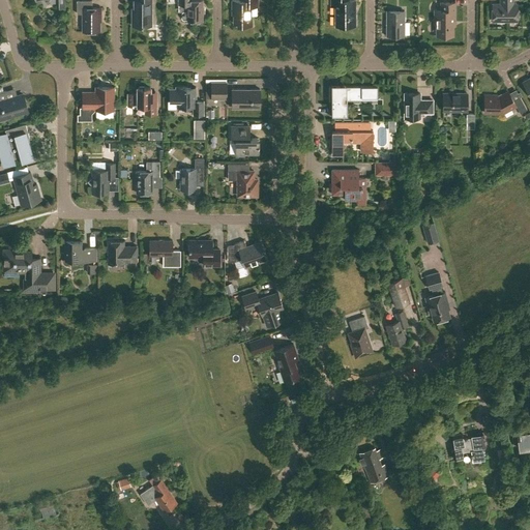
[(100,7),(92,7),(92,0),(77,0),(77,13),(82,13),(82,31),(99,31),(99,18),(100,18),(100,7)]
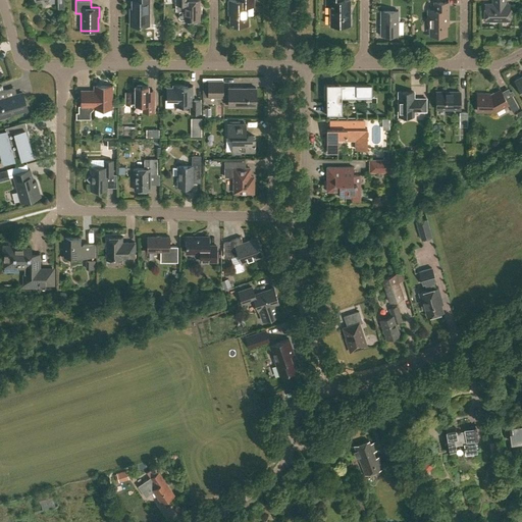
[(132,0),(132,13),(129,13),(131,24),(147,24),(147,14),(149,14),(149,0),(132,0)]
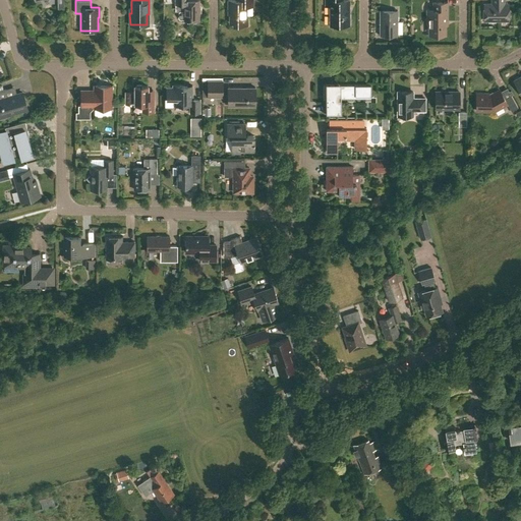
[(184,19),(184,20),(199,20),(198,0),(175,0),(175,4),(184,4),(184,11),(180,11),(178,12),(178,17),(180,19),(184,19)]
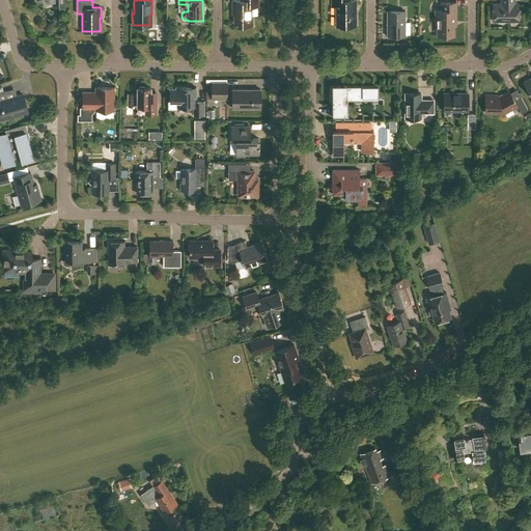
[(250,6),(258,6),(257,0),(232,0),(232,9),(234,9),(234,24),(242,24),(242,26),(252,26),(252,16),(250,16),(250,6)]
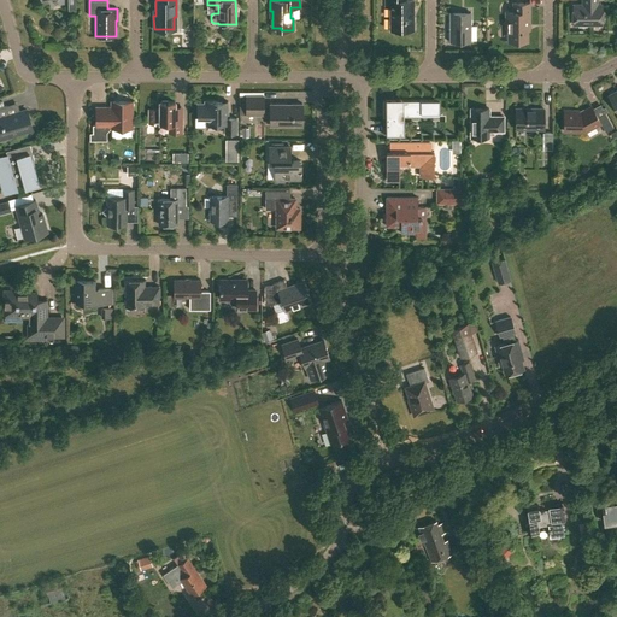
[(415,0),(405,0),(385,0),(386,7),(391,7),(391,30),(399,30),(401,33),(407,33),(410,30),(413,30),(415,0)]
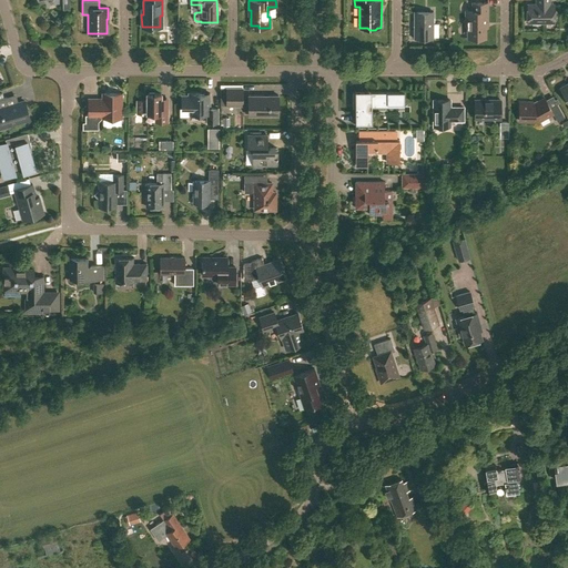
[(527,17),(527,22),(533,22),(533,26),(540,26),(540,22),(554,22),(554,4),(549,4),(549,0),(536,0),(537,4),(527,4),(527,10),(526,10),(526,17),(527,17)]
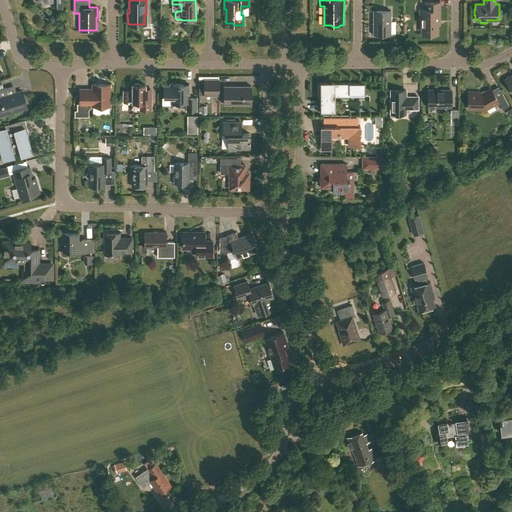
[(417,20),(422,25),(422,34),(438,34),(438,21),(440,21),(440,2),(426,2),(426,9),(420,9),(419,17),(417,20)]
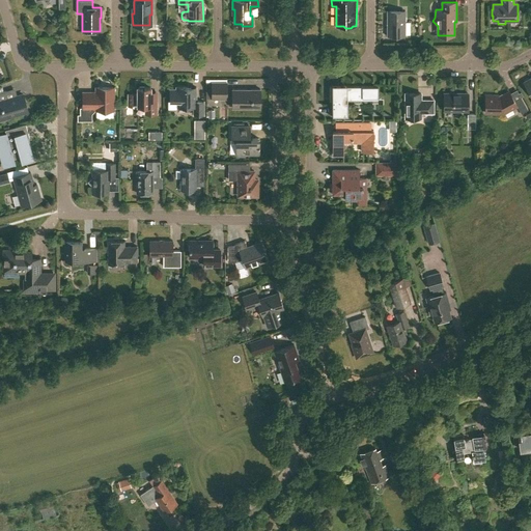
[(388,35),(404,35),(404,11),(388,11),(388,35)]
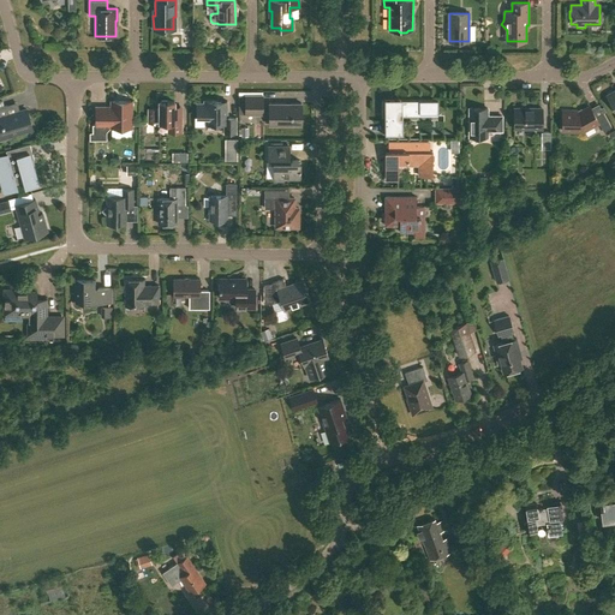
[(262,95),(245,95),(245,114),(262,114),(262,95)]
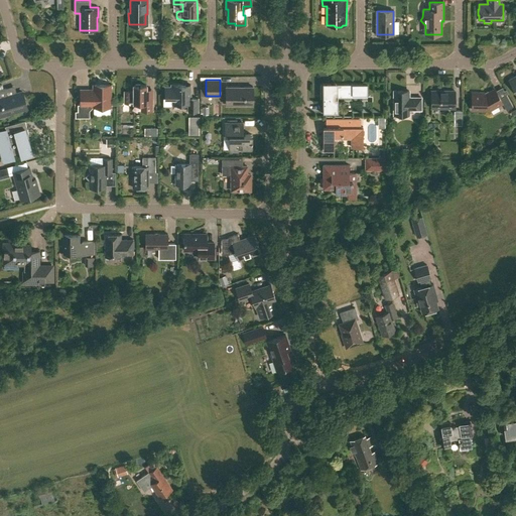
[(334,83),(333,83),(332,84),(332,85),(319,85),(319,96),(323,96),(323,112),(338,112),(338,104),(335,104),(336,95),(367,95),(367,84),(336,85),(336,84),(336,83),(335,83),(334,83)]
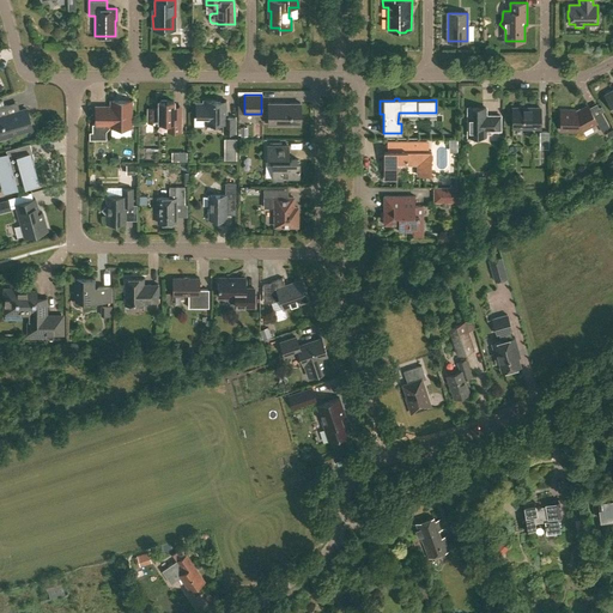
[(92,133),(107,132),(107,125),(111,125),(111,127),(131,127),(132,101),(111,101),(111,107),(96,107),(96,125),(92,125),(92,133)]
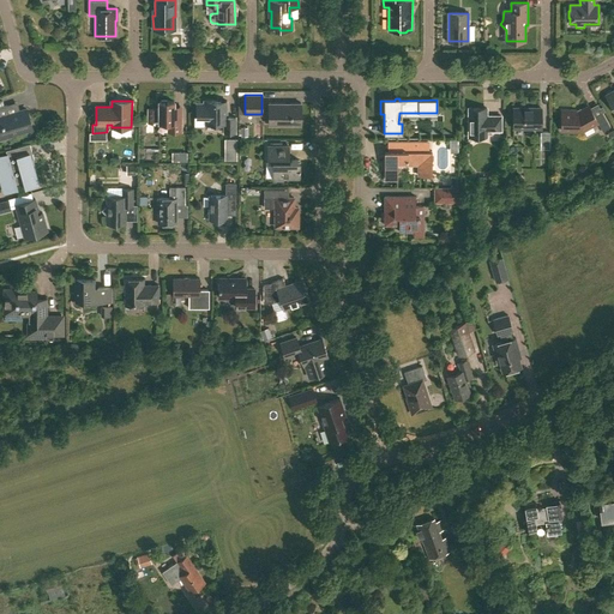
[(174,101),(160,101),(160,109),(149,109),(149,122),(154,122),(160,122),(168,122),(168,132),(181,132),(181,107),(174,107),(174,101)]
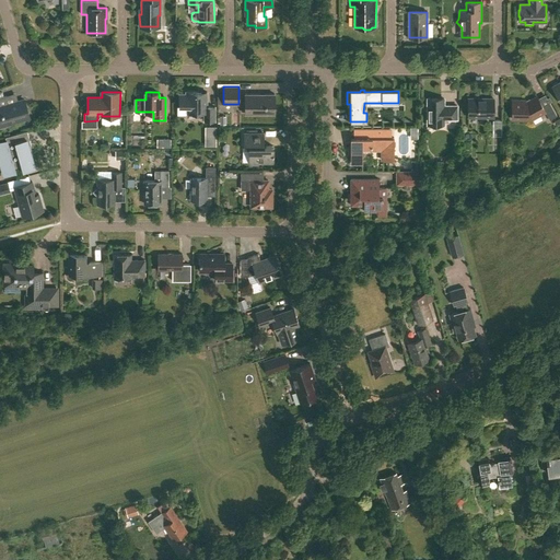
[(179,106),(186,106),(186,113),(203,113),(203,121),(214,121),(214,107),(207,107),(207,92),(185,92),(185,94),(179,94),(179,106)]
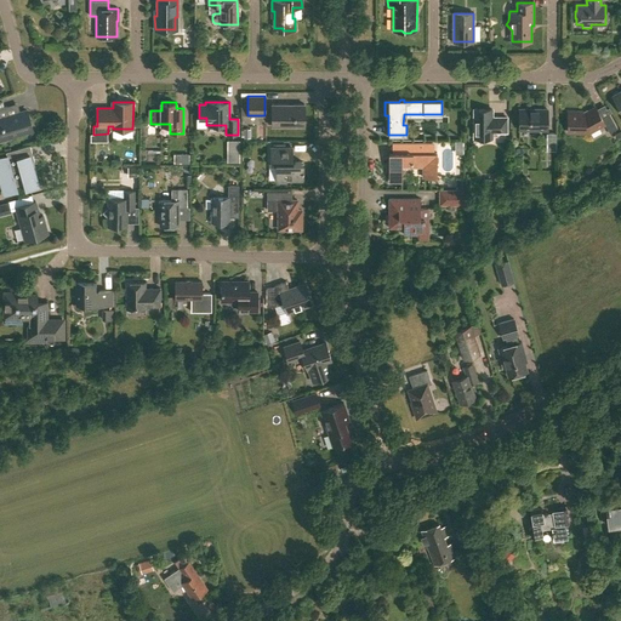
[(272,126),(305,126),(305,104),(272,104),(272,126)]
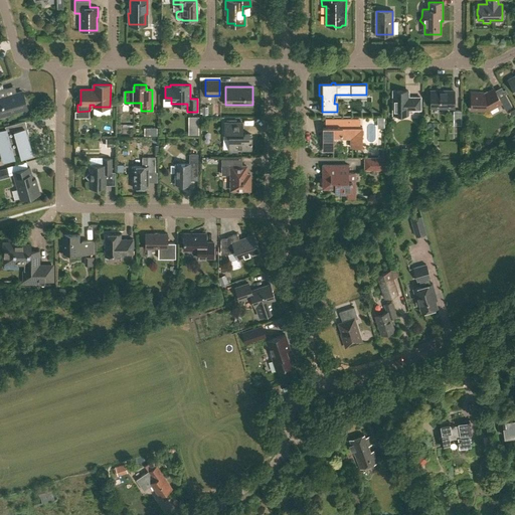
[(0,117),(7,115),(7,114),(27,108),(22,92),(7,97),(4,89),(0,90),(0,117)]
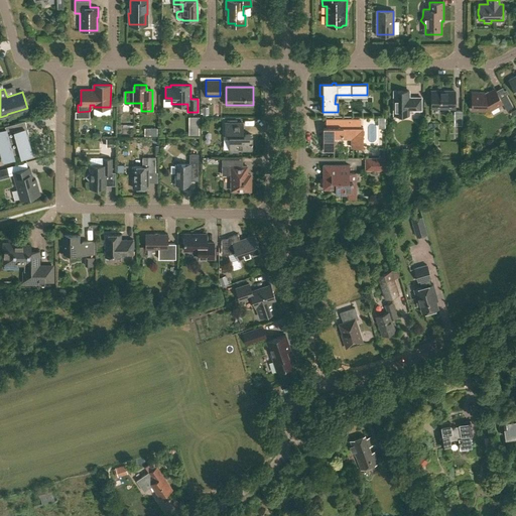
[(484,94),(484,93),(472,92),(472,110),(490,110),(502,103),(506,110),(513,107),(506,95),(500,98),(495,89),(486,94),(484,94)]
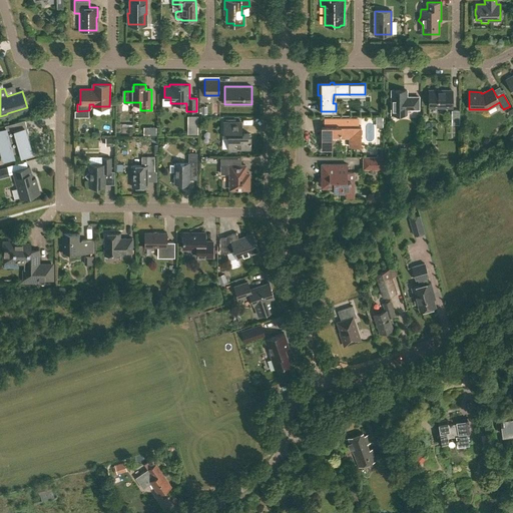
[(392,114),(407,114),(407,109),(419,109),(419,97),(407,97),(407,90),(392,90),(392,114)]
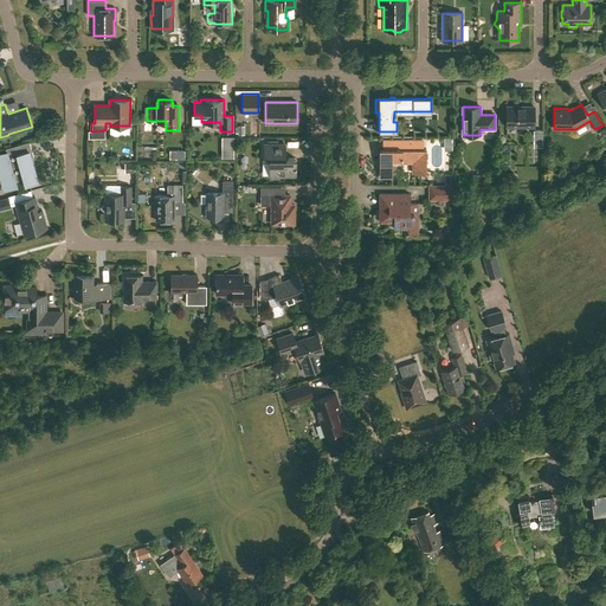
[(507,127),(534,127),(534,107),(523,107),(523,108),(519,108),(519,107),(507,107),(507,127)]
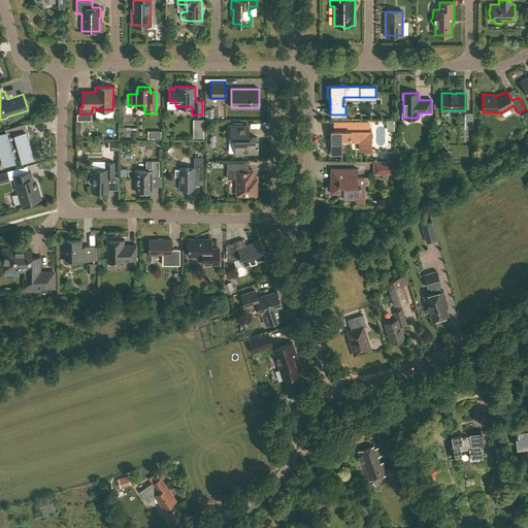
[(194,128),(204,128),(204,119),(194,119),(194,128)]
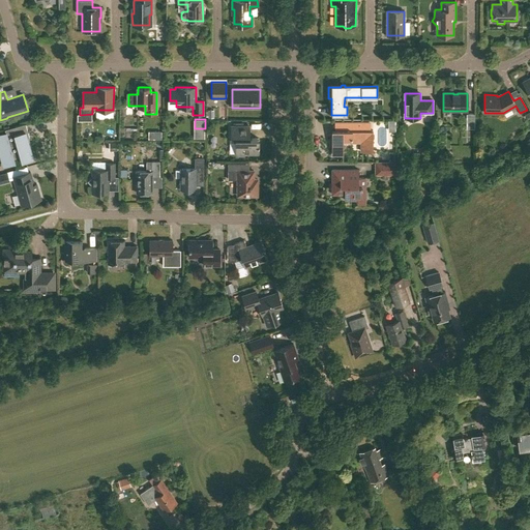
[(335,133),(334,135),(331,135),(331,154),(343,154),(343,142),(361,142),(361,152),(373,152),(373,130),(370,130),(370,122),(345,122),(345,130),(335,130),(335,133)]
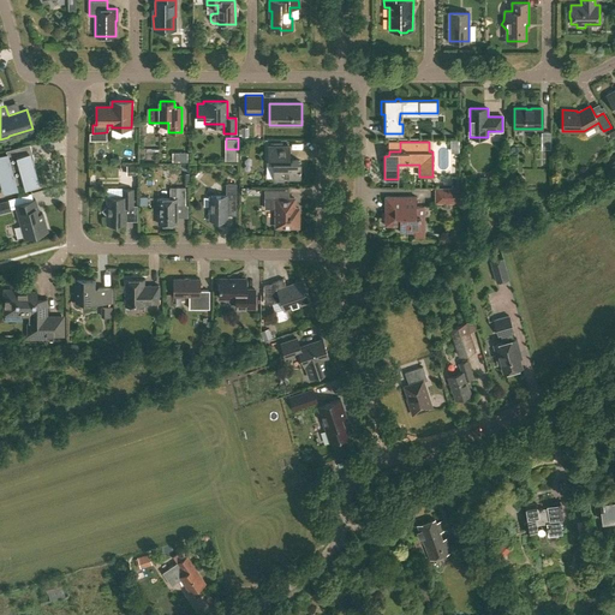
[(31,160),(34,159),(30,144),(6,150),(7,155),(0,156),(0,175),(5,192),(17,189),(16,183),(23,180),(25,187),(37,184),(31,160)]
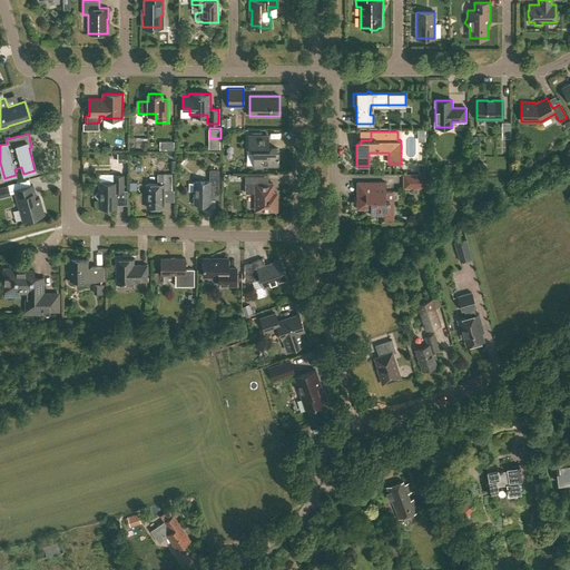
[(253,149),(253,167),(263,167),(263,166),(278,166),(278,148),(268,148),(268,136),(248,136),(248,149),(253,149)]
